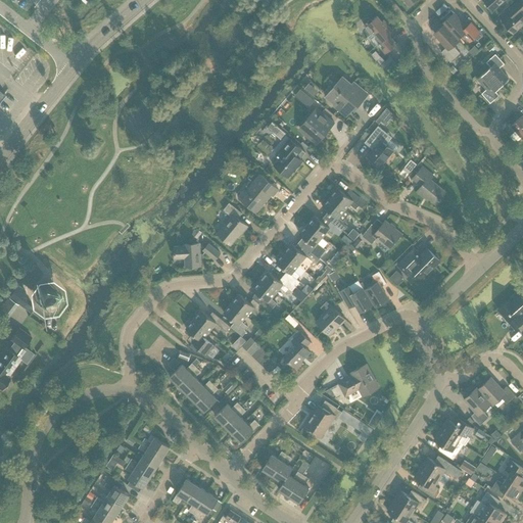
[(485,0),(493,9),(504,0),(485,0)]
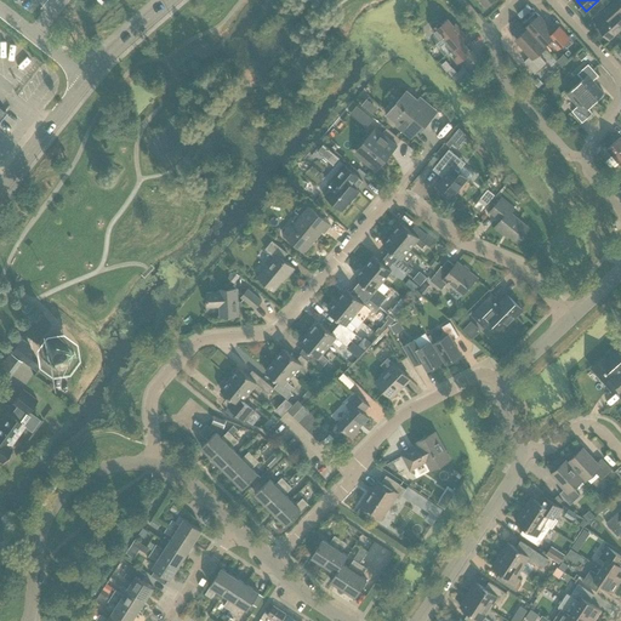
[(620,0),(615,0),(605,9),(611,15),(599,26),(610,38),(620,28),(620,0)]
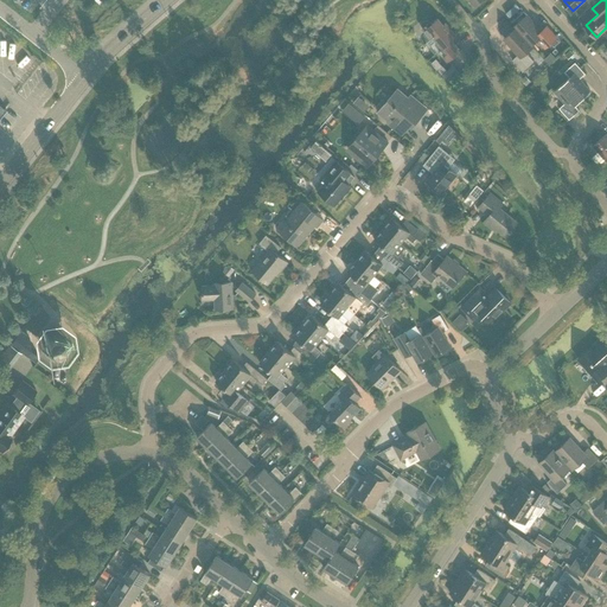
[(515,26),(516,29),(531,45),(538,39),(545,48),(550,43),(554,46),(560,42),(545,27),(541,32),(526,16),(515,26)]
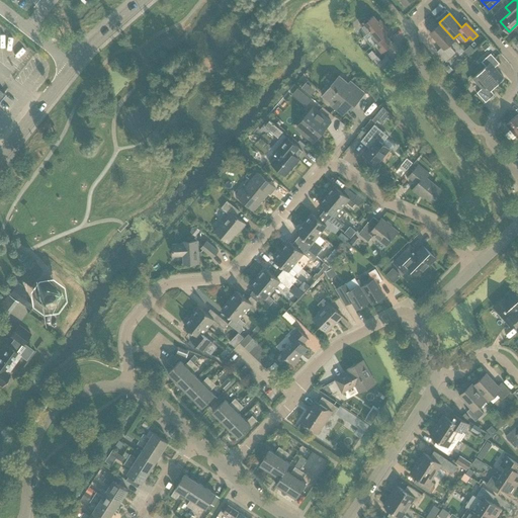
[(381,53),(392,45),(383,36),(390,31),(380,19),(378,21),(373,16),(368,20),(367,18),(360,24),(367,33),(369,31),(377,41),(374,44),(381,53)]
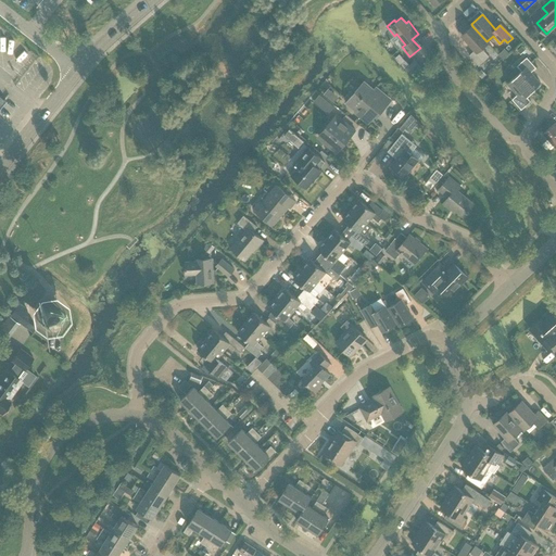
[(489,42),(487,41),(472,26),(462,35),(475,50),(469,55),(479,65),(489,57),(482,49),(489,42)]
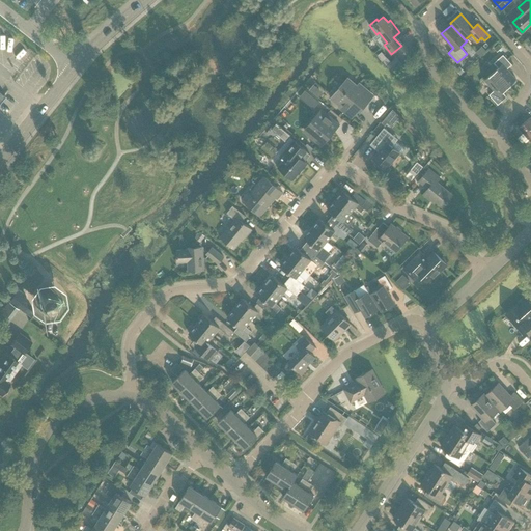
[(498,67),(494,72),(507,87),(516,79),(507,68),(511,64),(503,55),(494,62),(498,67)]
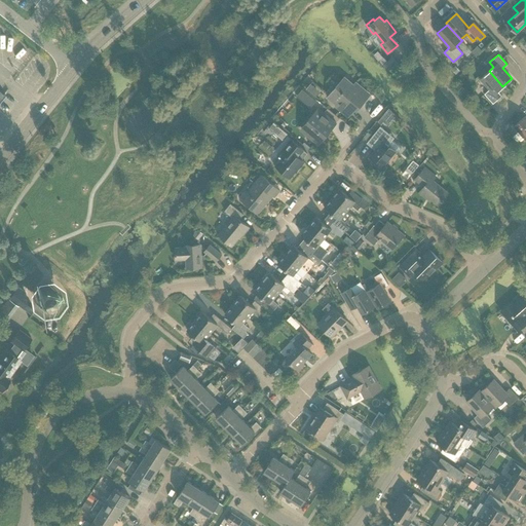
[(391,73),(401,66),(393,58),(384,66),(391,73)]
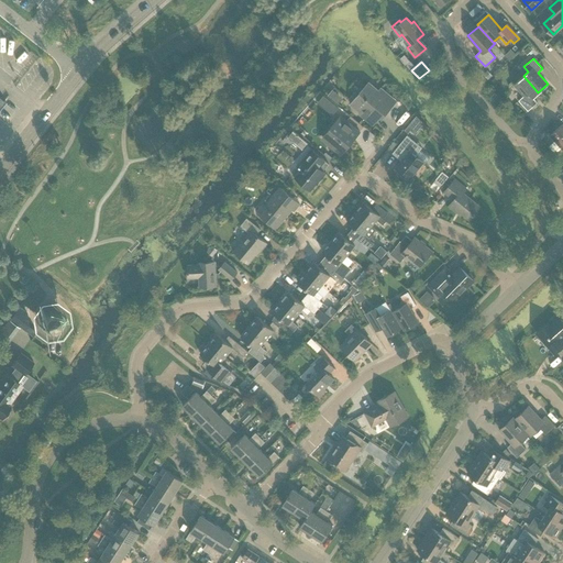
[(532,98),(538,92),(523,76),(514,85),(523,96),(519,100),(528,111),(537,102),(532,98)]
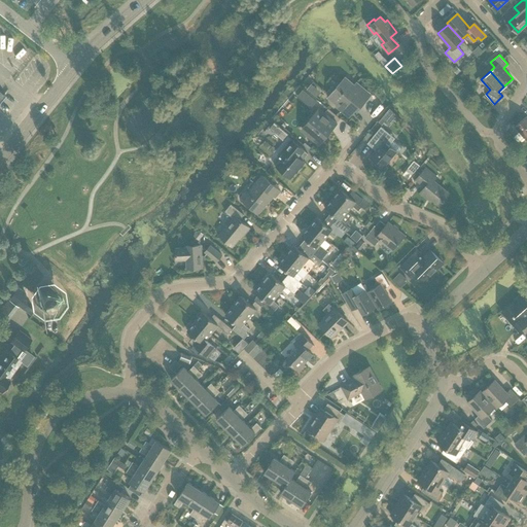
[(360,107),(361,106),(367,99),(358,91),(359,89),(348,79),(343,84),(341,82),(327,98),(337,105),(336,106),(349,117),(358,106),(359,106),(360,107)]
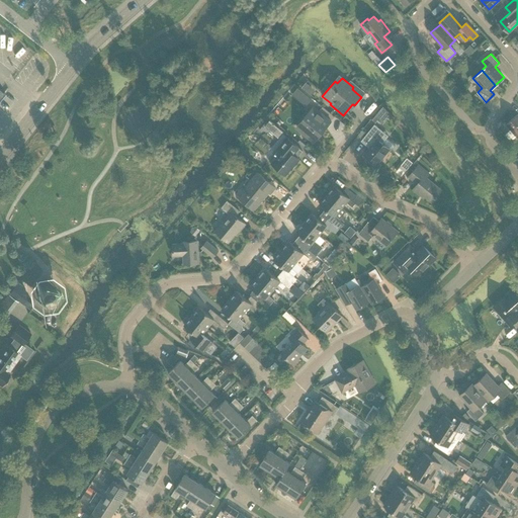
[(299,99),(307,104),(311,98),(305,93),(299,99)]
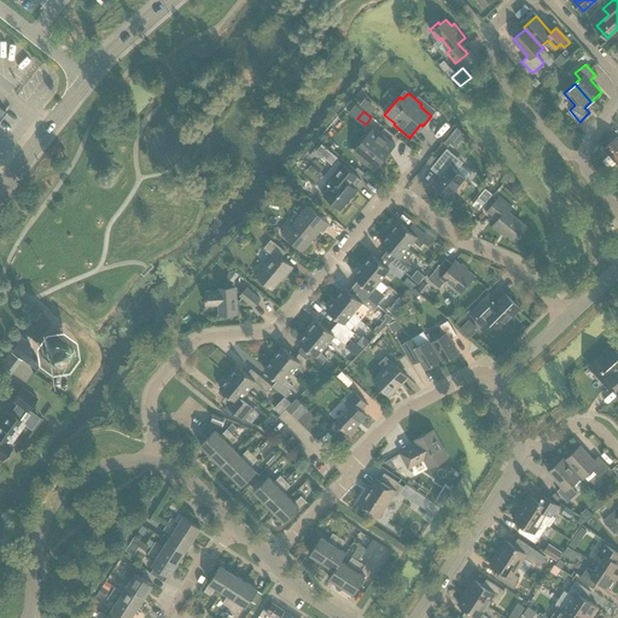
[(375,168),(395,145),(374,127),(354,151),(375,168)]
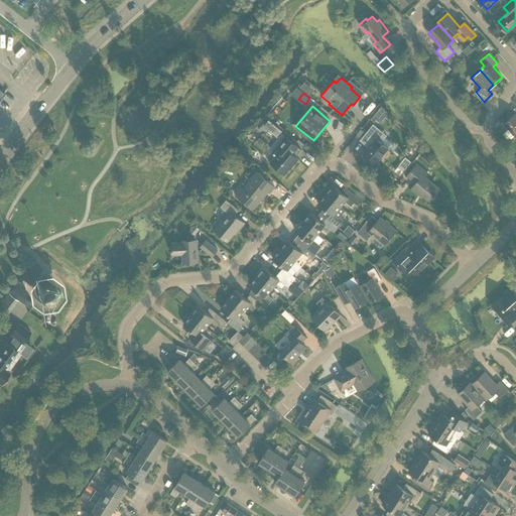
[(381,123),(389,114),(382,107),(371,119),(374,122),(376,119),(381,123)]
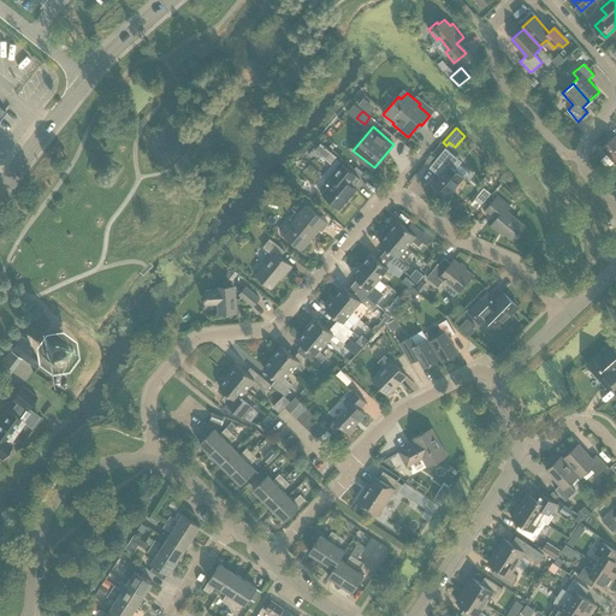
[(615,138),(614,137),(603,147),(615,163),(615,138)]
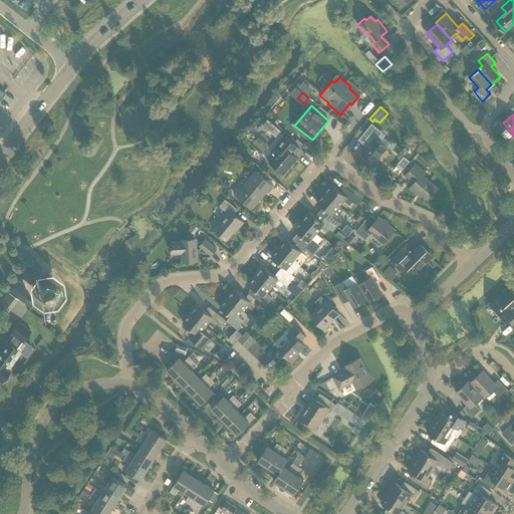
[(280,130),(267,118),(262,124),(275,136),(280,130)]
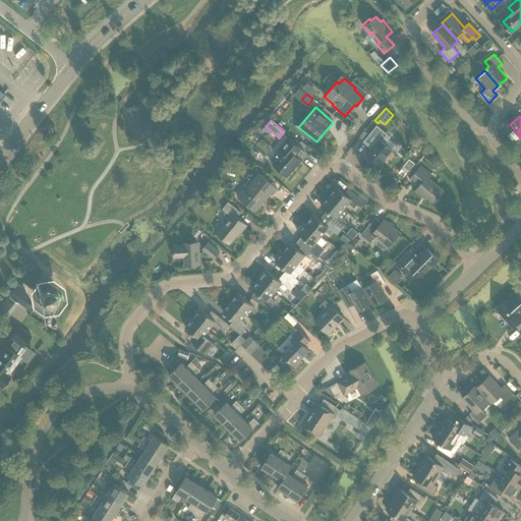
[(377,125),(363,141),(366,143),(371,149),(366,156),(379,166),(396,145),(389,138),(390,136),(380,128),(377,125)]
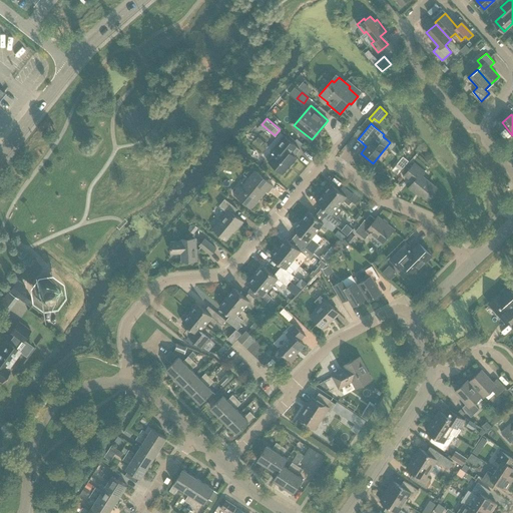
[(297,158),(294,156),(300,149),(284,136),(271,152),(275,155),(270,162),(283,173),(292,163),(297,158)]
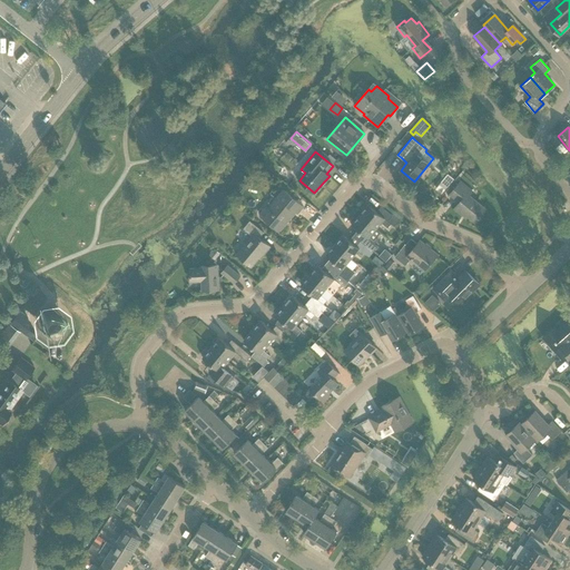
[(436,189),(441,194),(452,182),(446,177),(436,189)]
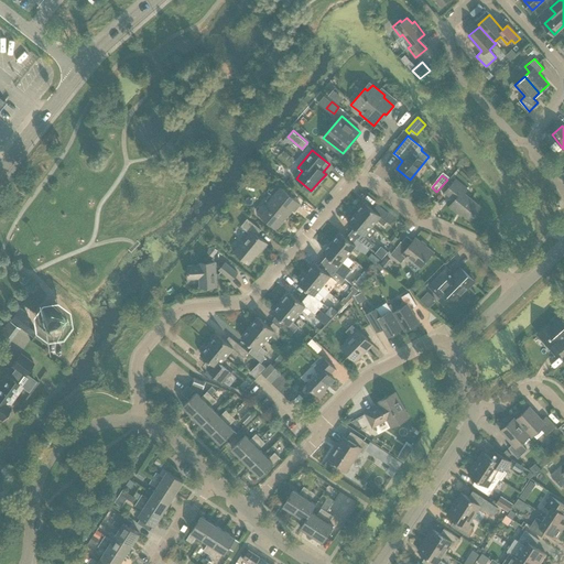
[(470,219),(480,207),(464,193),(467,190),(455,180),(445,192),(455,199),(449,206),(457,213),(459,210),(470,219)]
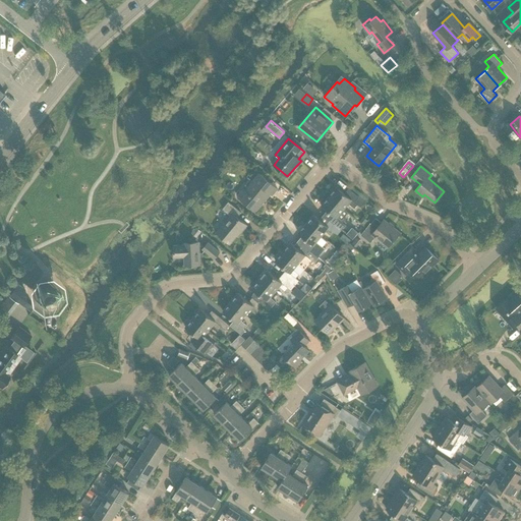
[(272,194),(277,188),(258,173),(253,179),(255,181),(246,191),(243,188),(238,194),(241,197),(240,198),(255,212),(261,205),(259,203),(269,191),(272,194)]
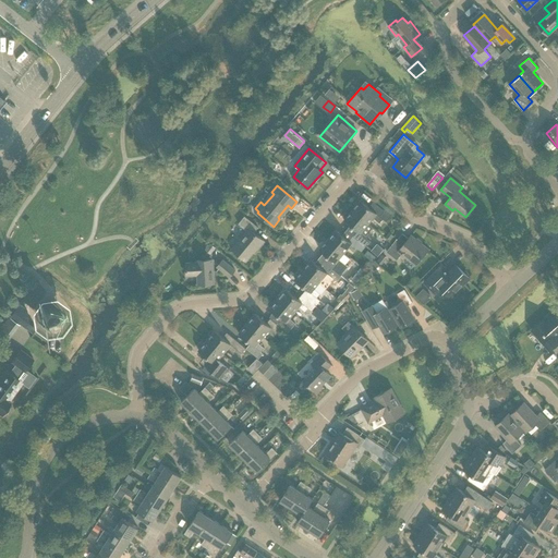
[(370,207),(361,199),(352,209),(368,223),(374,218),(379,222),(383,219),(386,221),(391,216),(374,202),(370,207)]
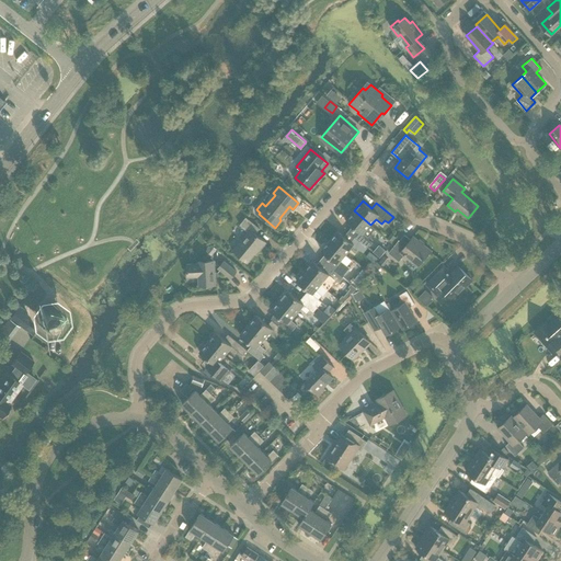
[(368,248),(371,242),(368,240),(371,236),(370,235),(375,228),(370,225),(354,210),(345,220),(359,232),(355,237),(368,248)]
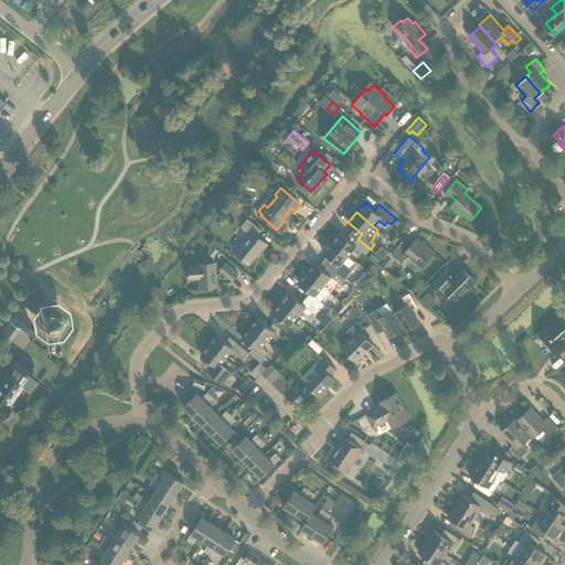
[(260,252),(267,244),(257,235),(262,230),(247,219),(242,226),(249,234),(234,253),(248,264),(259,252),(260,252)]
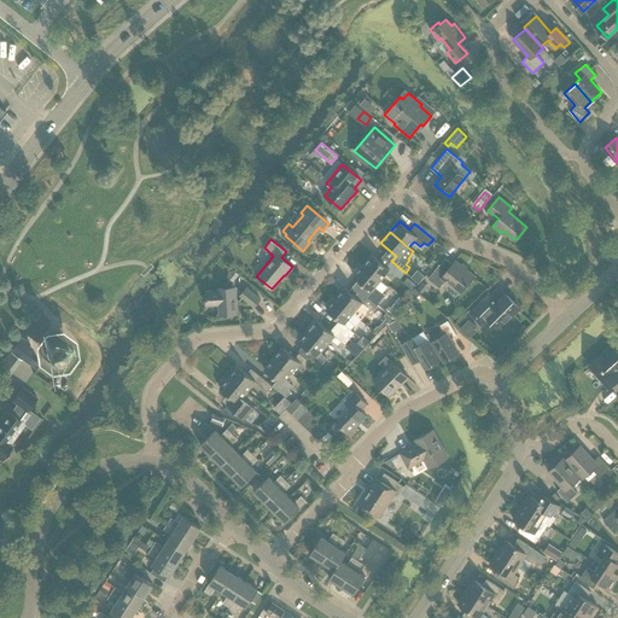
[(386,267),(372,255),(362,266),(375,275),(382,280),(386,274),(392,280),(396,275),(401,279),(406,273),(391,261),(386,267)]
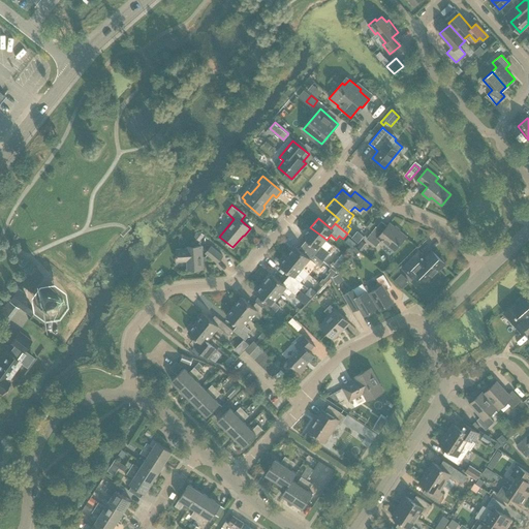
[(395,250),(406,237),(390,223),(386,225),(381,221),(372,232),(371,232),(366,239),(376,246),(381,240),(395,250)]
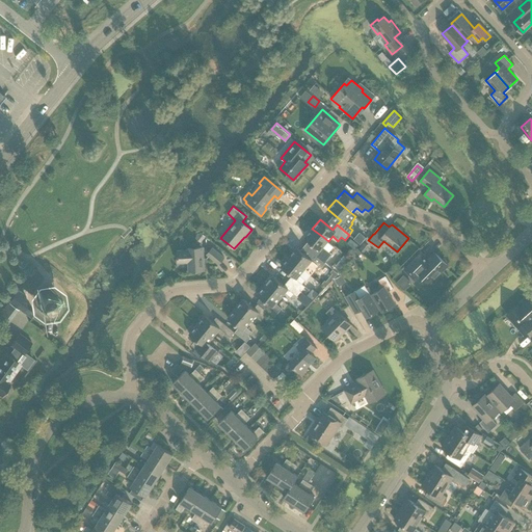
[(328,251),(334,245),(328,241),(323,237),(312,229),(304,238),(317,248),(313,253),(325,263),(333,255),(328,251)]
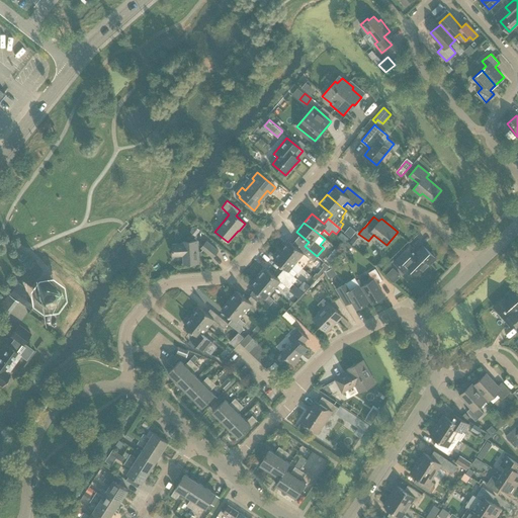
[(359,239),(355,235),(349,242),(354,246),(359,239)]
